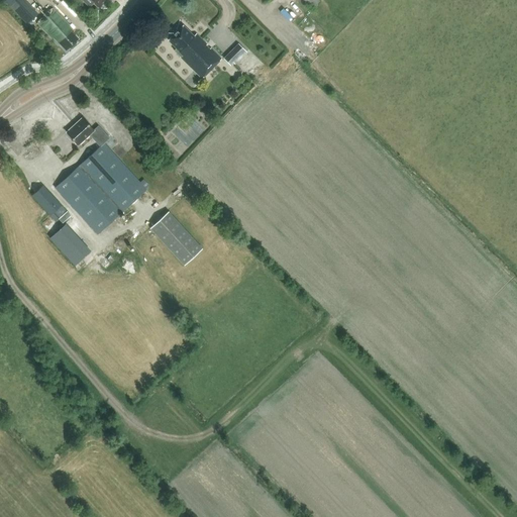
[(320,1),(318,0),(304,0),(314,9),(320,1)]
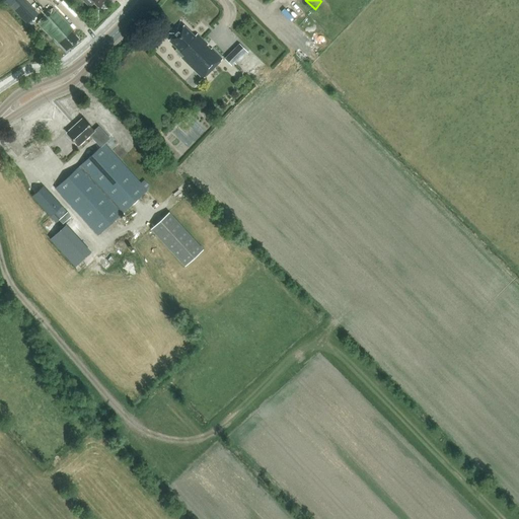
[(36,15),(24,3),(15,12),(27,24),(36,15)]
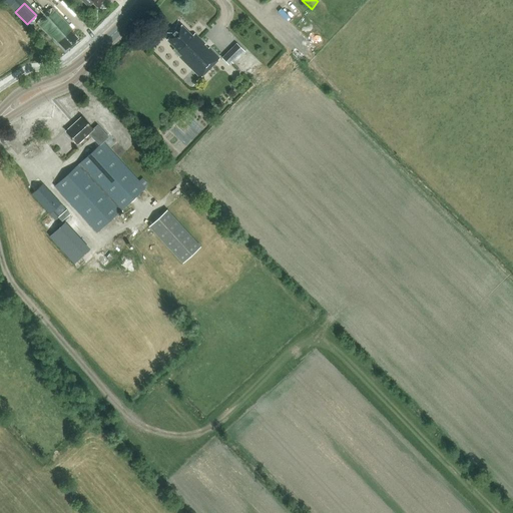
[(37,23),(53,39),(54,38),(56,41),(57,41),(67,51),(78,40),(70,31),(72,30),(67,25),(68,24),(53,8),(37,23)]
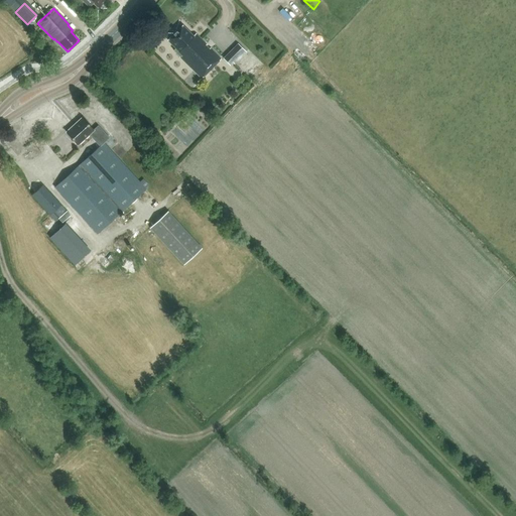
[(180,26),(165,40),(174,49),(172,51),(201,79),(221,58),(211,47),(210,48),(206,45),(208,44),(197,33),(191,37),(180,26)]
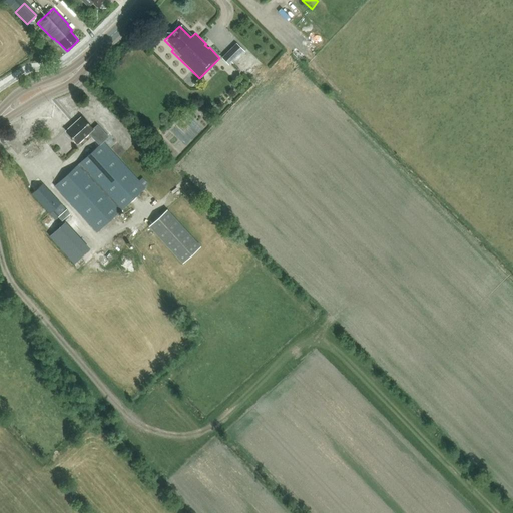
[(240,53),(243,50),(237,43),(234,46),(240,53)]
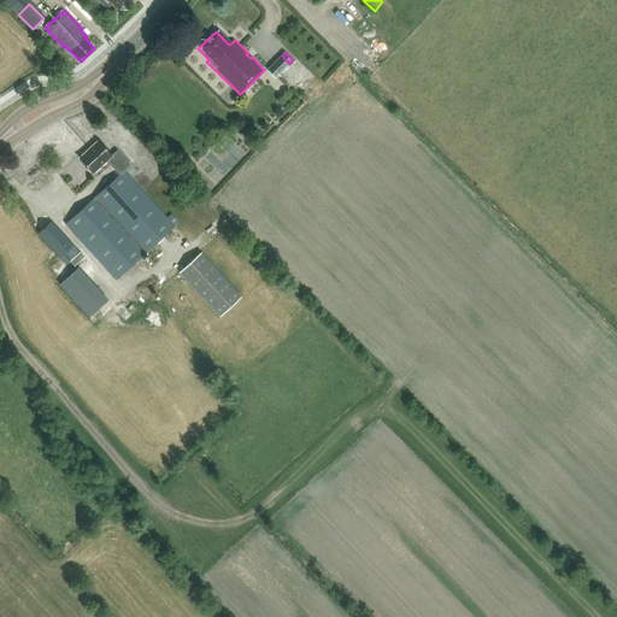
[(78,158),(92,174),(105,162),(118,175),(65,224),(115,280),(172,228),(122,171),(129,165),(116,151),(110,156),(97,141),(78,158)]
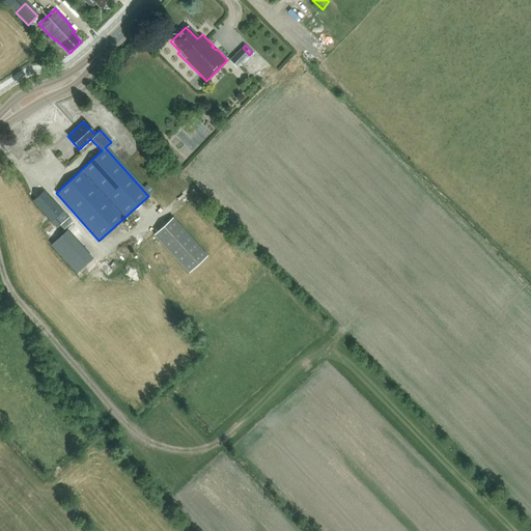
[(44,190),(32,200),(57,227),(60,224),(68,216),(44,190)]
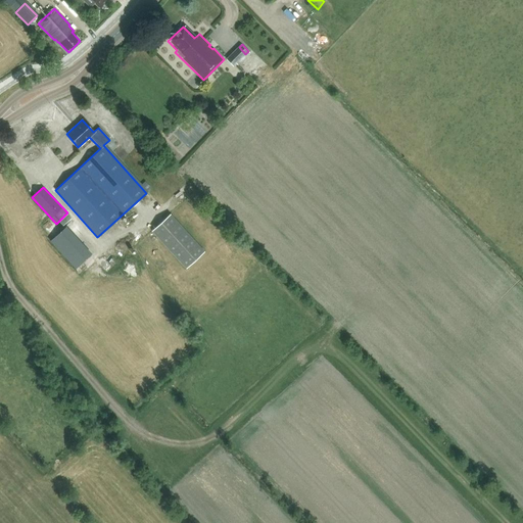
[(67,212),(59,221),(63,225),(72,217),(67,212)]
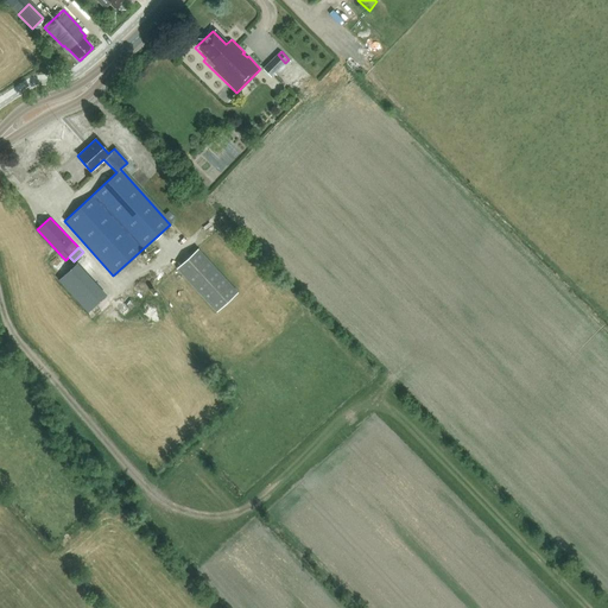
[(238,292),(198,248),(176,268),(216,312),(238,292)]
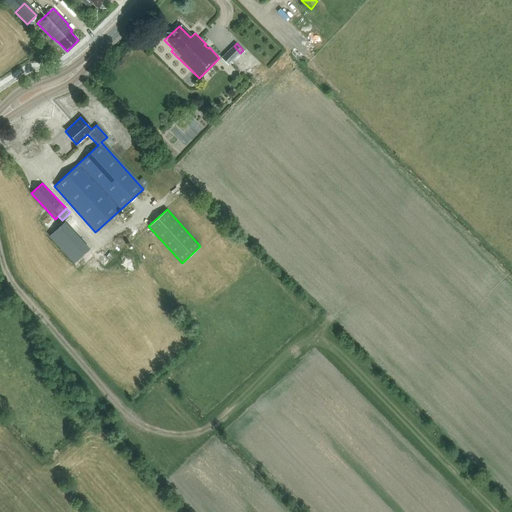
[(70,220),(53,234),(77,262),(93,247),(70,220)]
